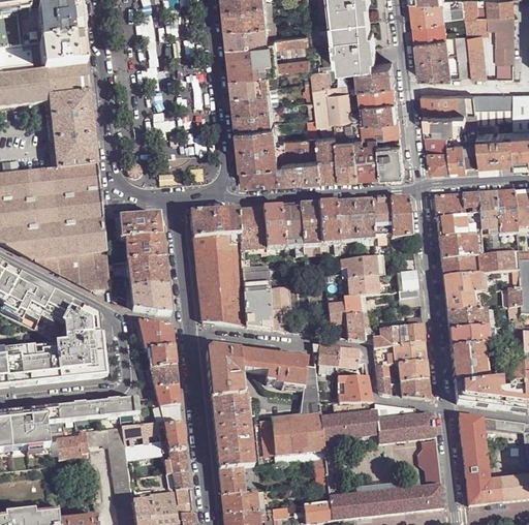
[(0,0),(0,44),(20,42),(17,9),(29,8),(28,0),(0,0)]
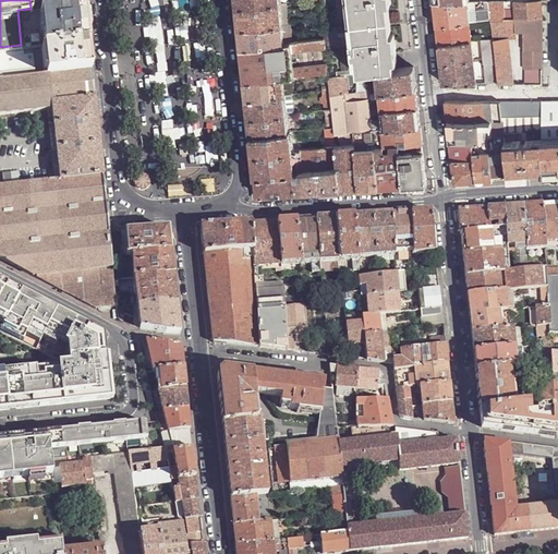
[(29,0),(31,9),(84,3),(84,0),(29,0)]
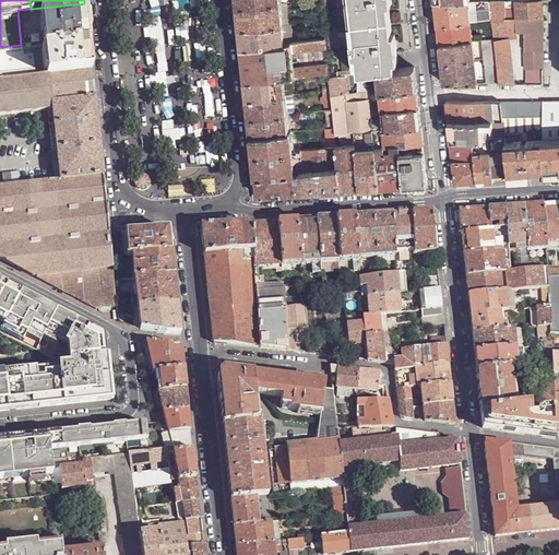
[(283,20),(281,0),(270,0),(238,3),(239,18),(240,25),(283,20)]
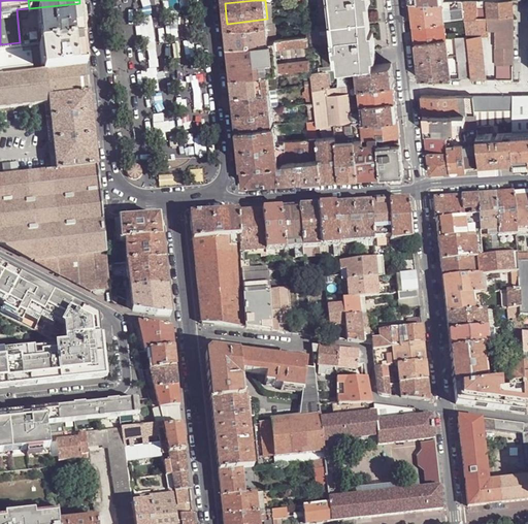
[(317,66),(310,67),(310,69),(328,67),(358,64),(374,62),(371,36),(367,0),(327,0),(332,42),(327,43),(329,61),(317,62),(317,66)]
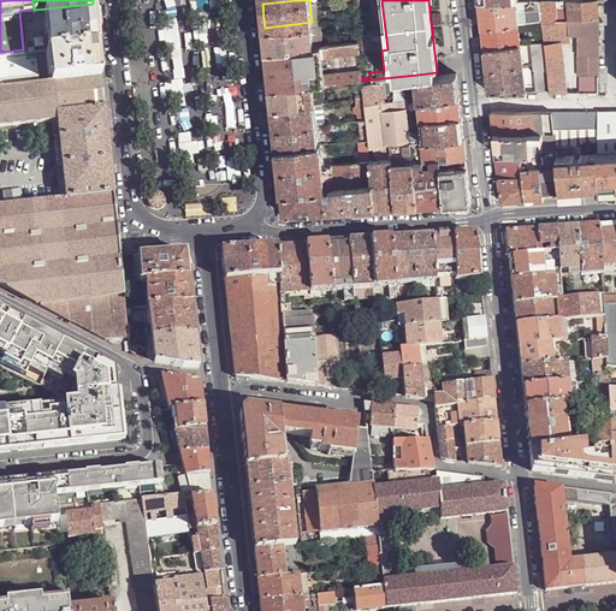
[(543,17),(540,0),(535,0),(537,6),(526,6),(525,5),(517,5),(516,0),(479,0),(481,12),(483,24),(543,17)]
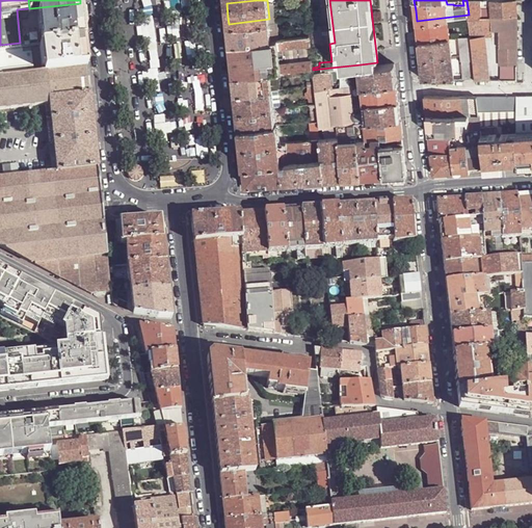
[(490,76),(485,32),(488,33),(489,35),(490,36),(495,35),(491,27),(491,14),(490,14),(480,14),(481,5),(481,0),(467,0),(469,15),(469,21),(471,32),(472,51),(475,76),(490,76)]
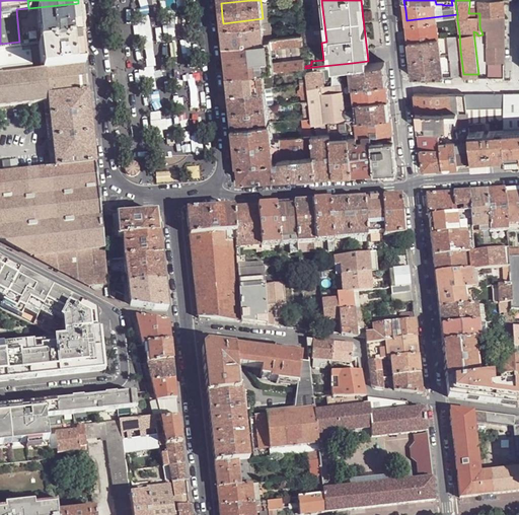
[(487,34),(488,59),(488,74),(504,74),(504,25),(503,0),(469,0),(469,5),(478,4),(478,13),(479,13),(479,26),(483,34),(487,34)]
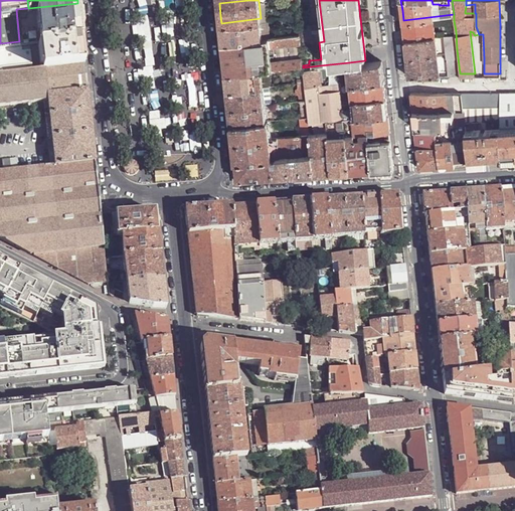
[(16,9),(19,41),(81,35),(79,19),(77,3),(28,8),(16,9)]
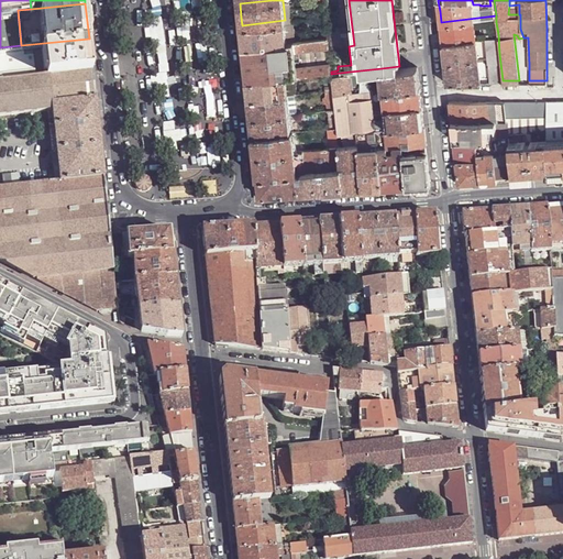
[(496,22),(496,15),(441,22),(442,34),(443,42),(476,37),(475,25),(496,22)]
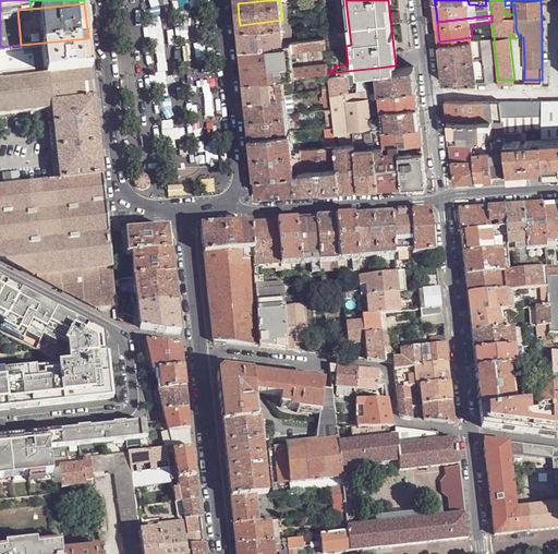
[(284,39),(282,20),(240,25),(241,36),(242,44),(284,39)]
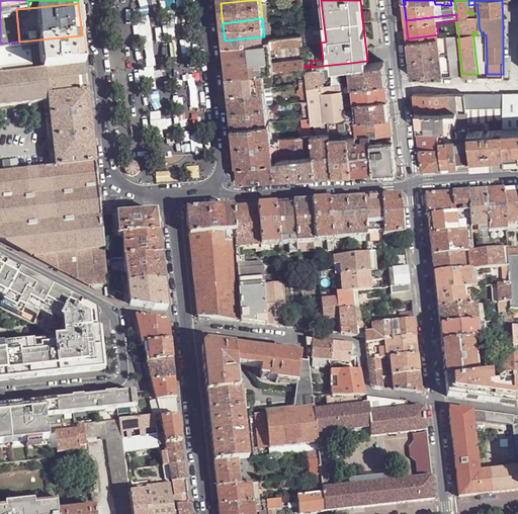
[(459,50),(458,31),(448,32),(450,51),(459,50)]
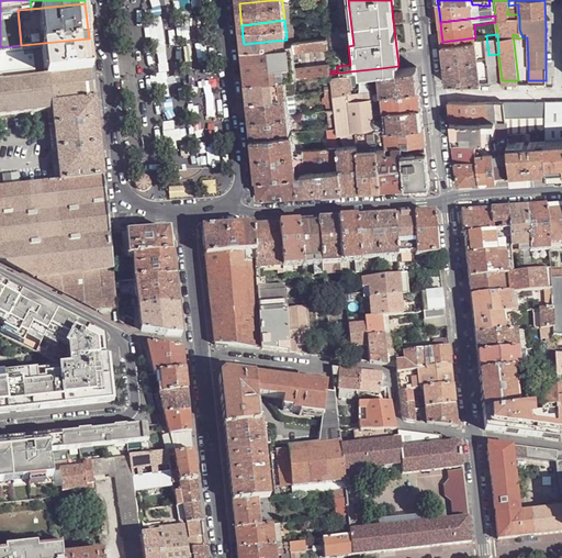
[(294,73),(324,69),(329,68),(330,68),(329,59),(296,63),(294,48),(328,45),(327,35),(287,40),(244,44),(246,65),(247,78),(294,73)]
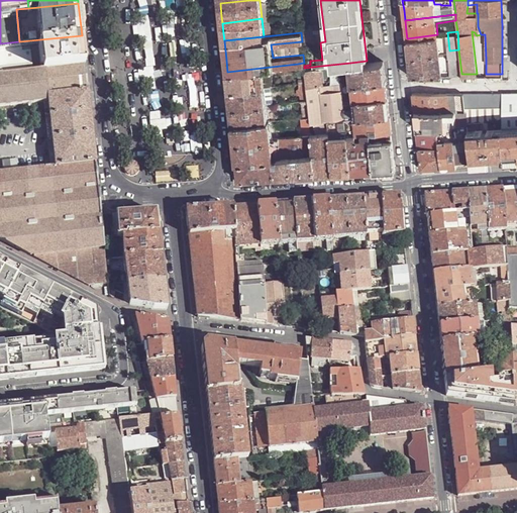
[(439,52),(437,34),(407,38),(408,48),(409,56),(439,52)]
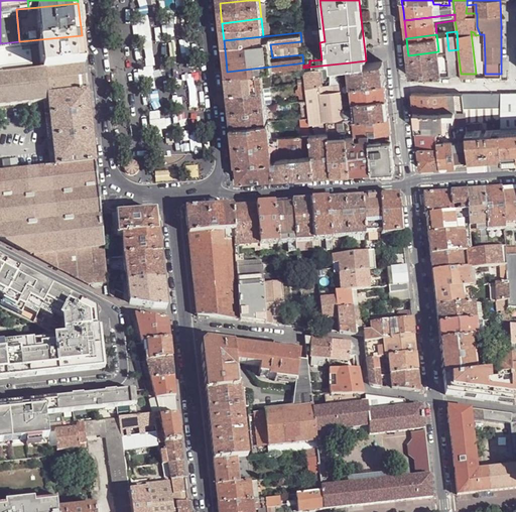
[(0,71),(85,61),(83,48),(82,35),(19,41),(0,43),(0,71)]
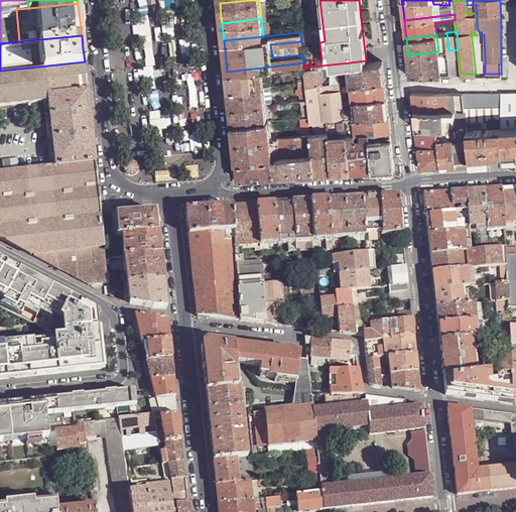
[(302,54),(301,41),(270,44),(272,57),(302,54)]
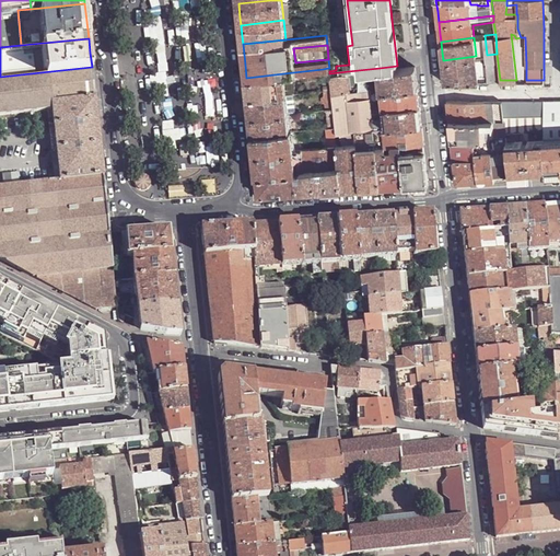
[(500,80),(497,54),(487,55),(489,80),(500,80)]
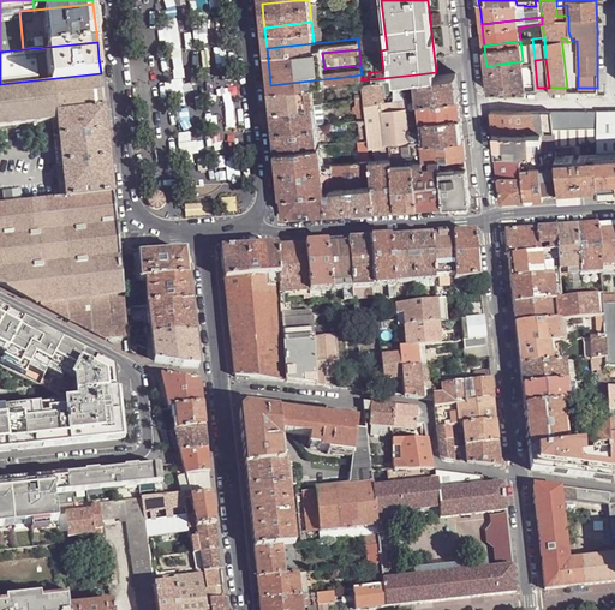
[(525,88),(523,61),(487,66),(488,78),(489,88),(525,88)]
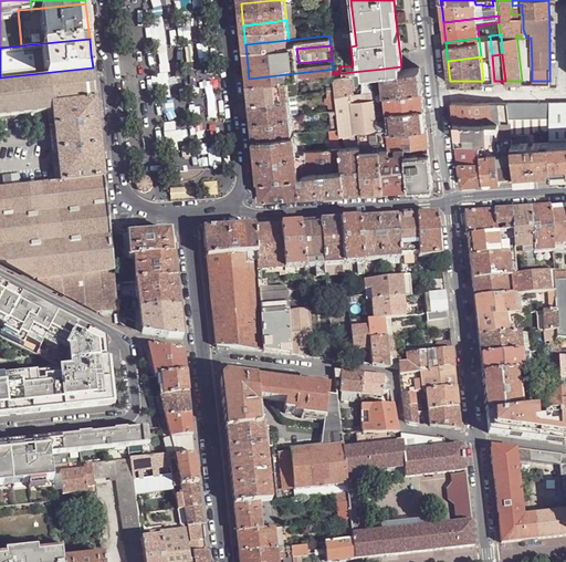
[(384,77),(385,87),(422,84),(421,75),(420,64),(401,66),(384,69),(384,77)]
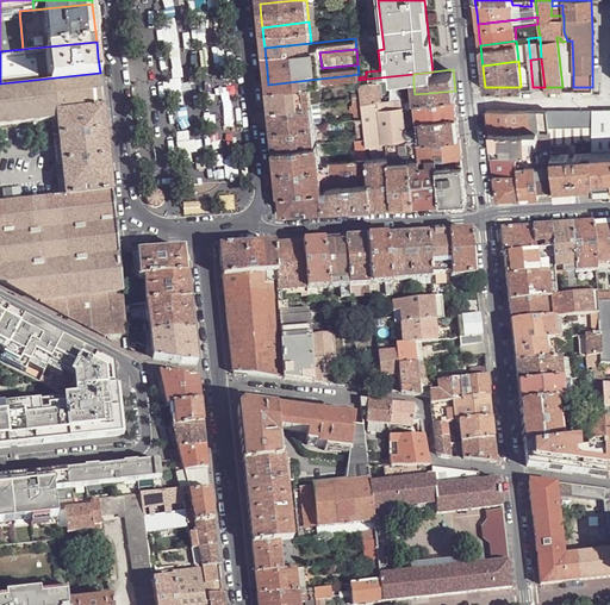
[(111,176),(107,141),(106,125),(103,95),(100,73),(0,83),(0,279),(6,281),(37,297),(123,288),(119,250),(118,238),(111,176)]
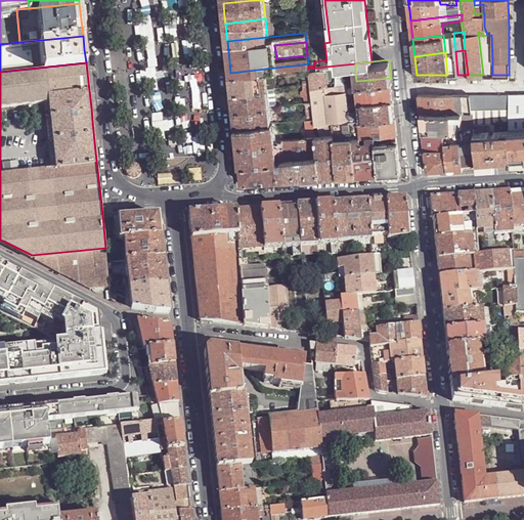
[(349,118),(346,83),(345,83),(345,79),(346,75),(340,76),(340,84),(328,85),(325,67),(308,69),(309,81),(311,99),(313,117),(314,122),(322,121),(332,120),(349,118)]
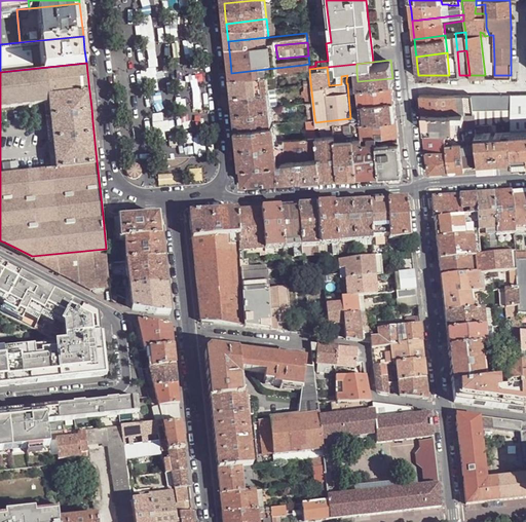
[(275,68),(231,73),(232,83),(233,89),(268,86),(277,85),(275,68)]
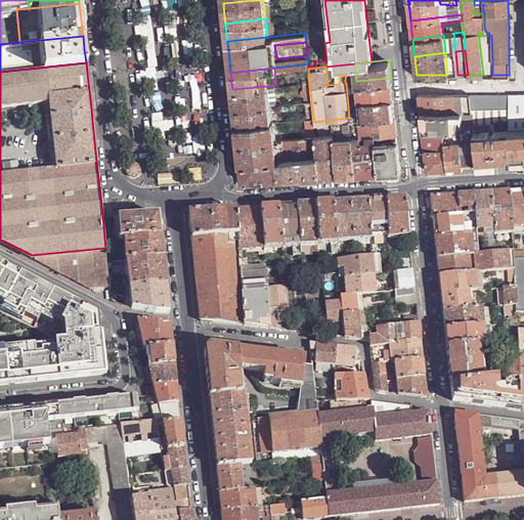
[(356,81),(358,99),(393,95),(392,86),(391,78),(356,81)]
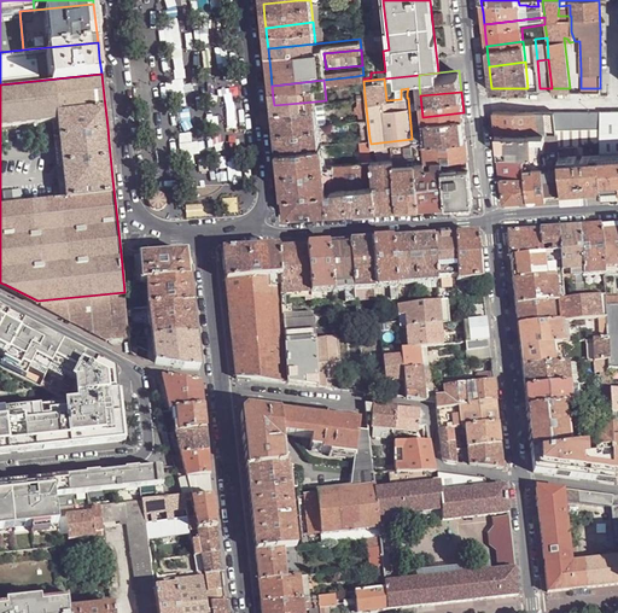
[(315,101),(274,105),(275,120),(277,126),(318,122),(315,101)]
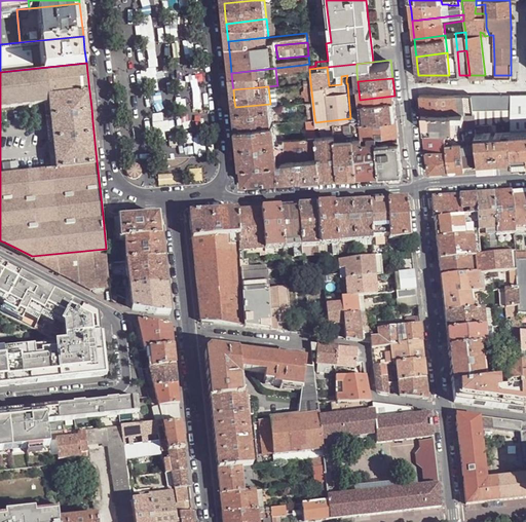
[(525,90),(511,91),(511,105),(511,119),(511,127),(511,129),(525,128),(525,90)]
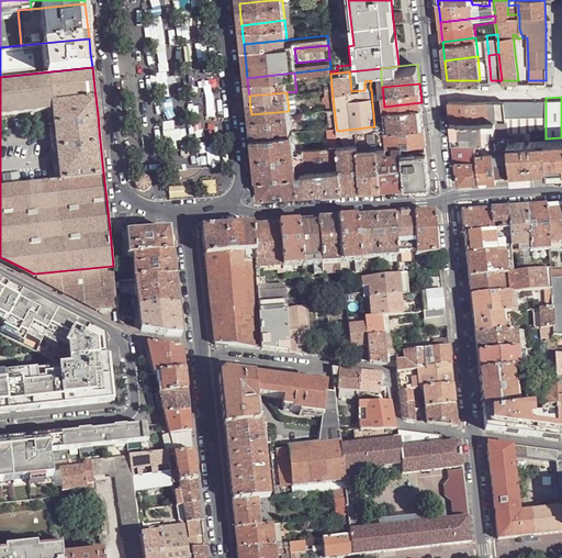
[(506,113),(504,98),(448,98),(450,110),(451,118),(495,118),(506,118),(506,113)]
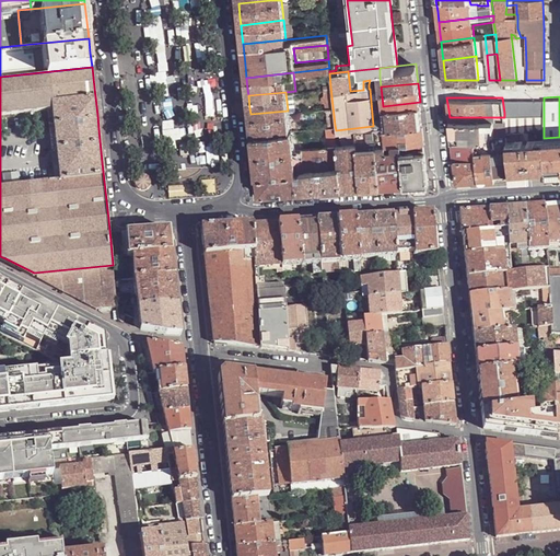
[(544,112),(544,97),(502,97),(504,113),(544,112)]
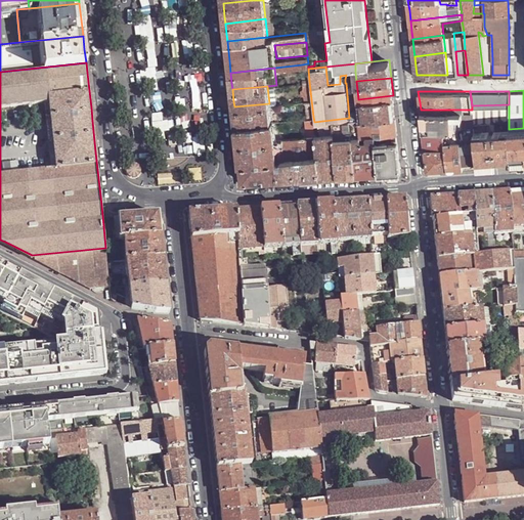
[(358,99),(360,117),(395,114),(394,105),(393,95),(358,99)]
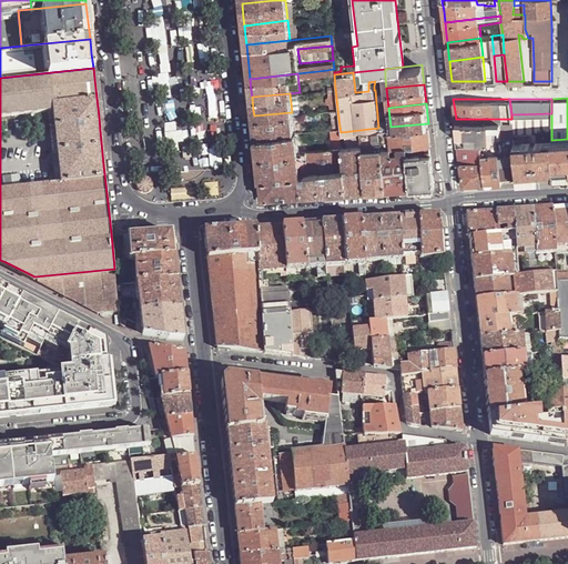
[(294,131),(292,112),(254,116),(255,129),(256,134),(294,131)]
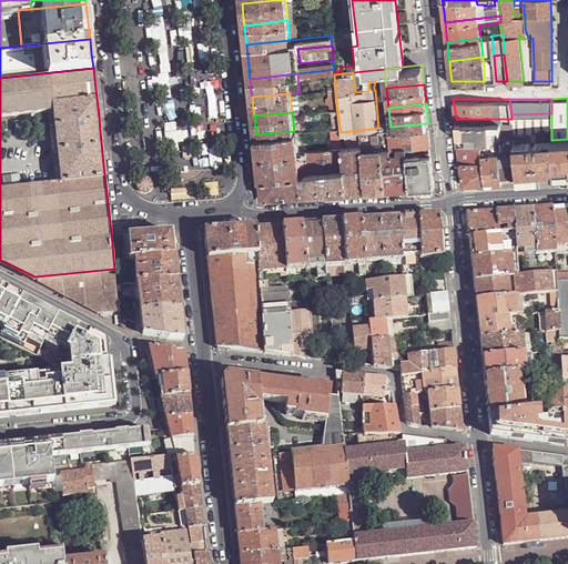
[(457,139),(496,138),(496,137),(500,137),(500,119),(456,119),(457,133),(457,139)]
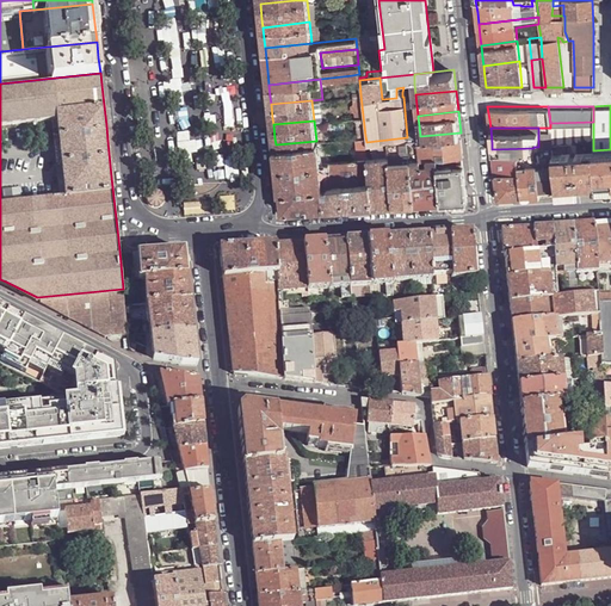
[(420,136),(407,137),(409,158),(420,156),(427,156),(437,155),(463,153),(462,142),(461,133),(420,136)]
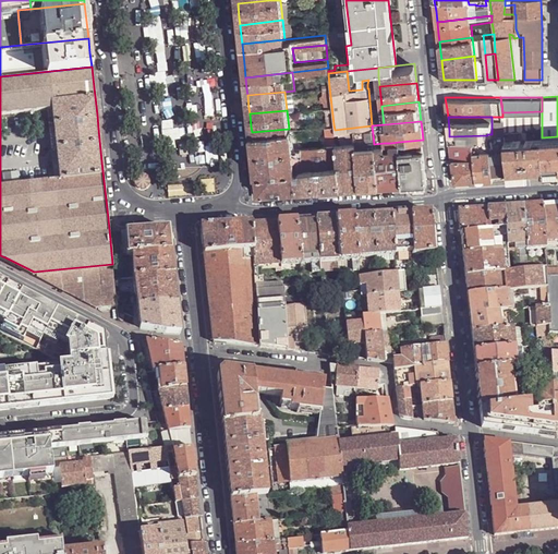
[(293,146),(291,128),(289,129),(252,132),(252,139),(255,172),(294,169),(338,165),(336,142),(335,136),(335,130),(334,124),(327,124),(329,143),(293,146)]
